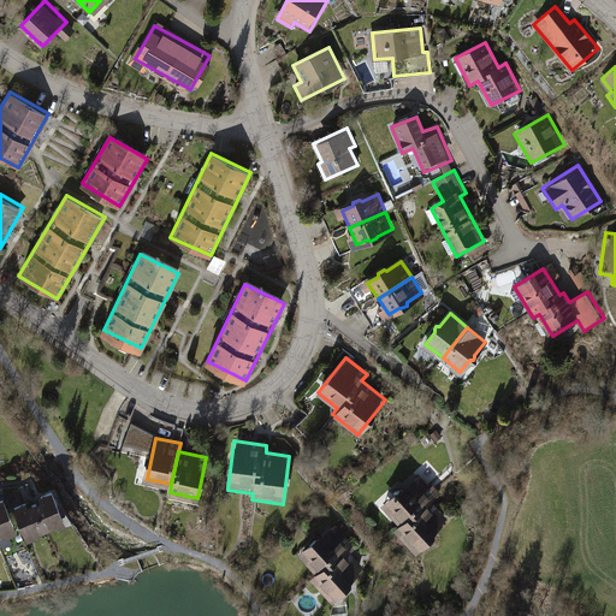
[(414,474),(383,504),(401,522),(396,528),(418,551),(450,520),(437,505),(431,511),(426,508),(442,492),(431,483),(426,487),(414,474)]
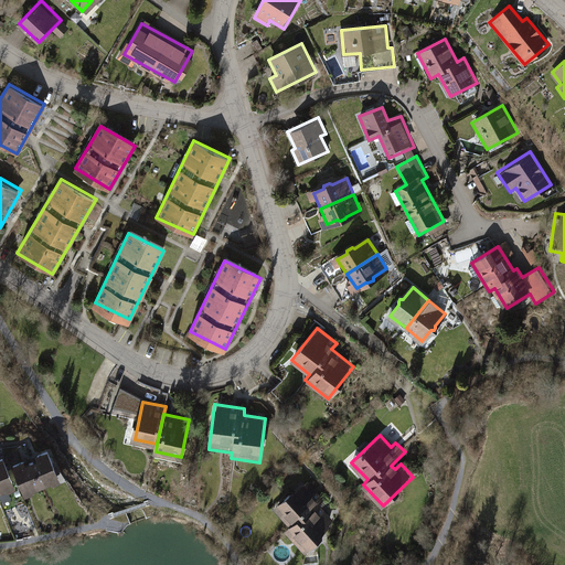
[(32,459),(44,489),(62,481),(50,452),(35,458),(32,459)]
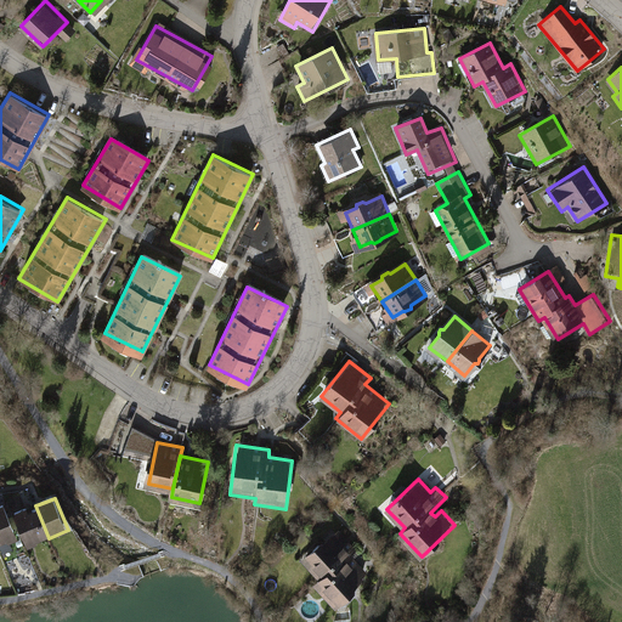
[(49,538),(35,505),(28,509),(16,514),(29,546),(49,538)]
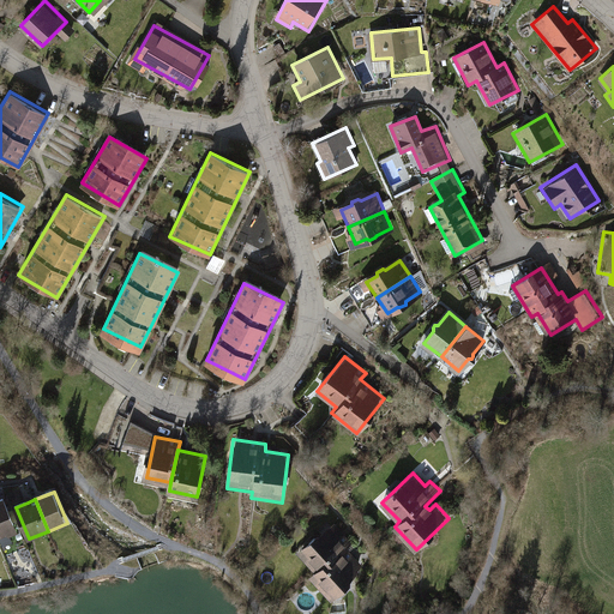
[(2,500),(0,501),(0,539),(16,533),(2,500)]
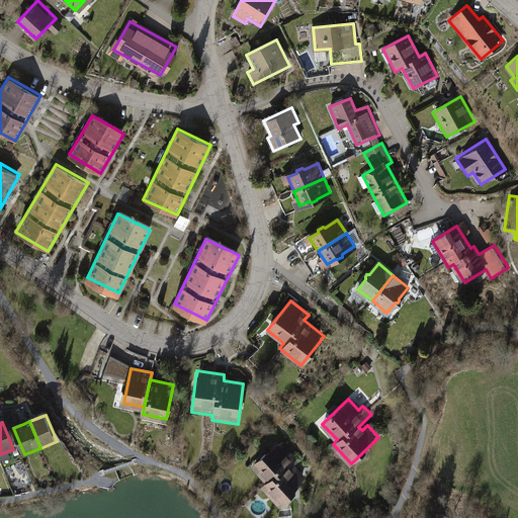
[(281,439),(251,466),(265,483),(261,486),(278,505),(309,478),(297,466),(293,470),(285,462),(291,457),(287,453),(290,450),(281,439)]
